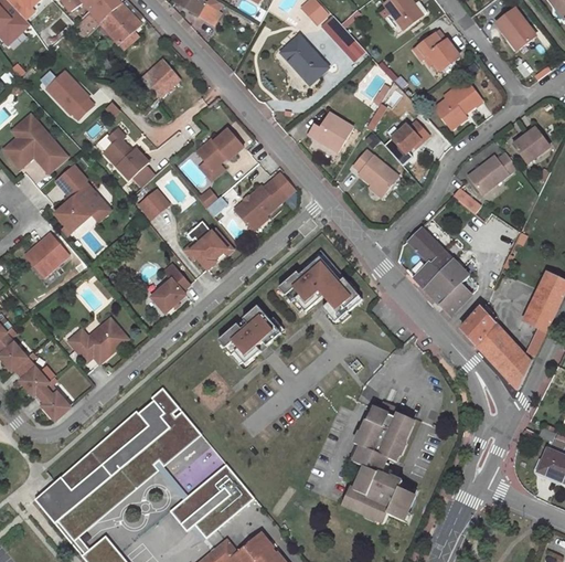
[(63,0),(78,20),(89,9),(91,11),(100,21),(124,1),(123,0),(63,0)]
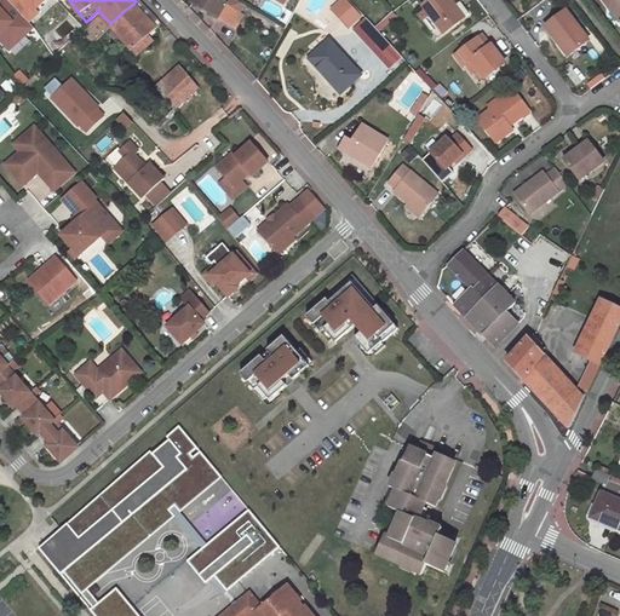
[(136,1),(110,23),(136,52),(153,38),(149,33),(156,26),(151,21),(156,16),(142,0),(137,0),(136,1)]
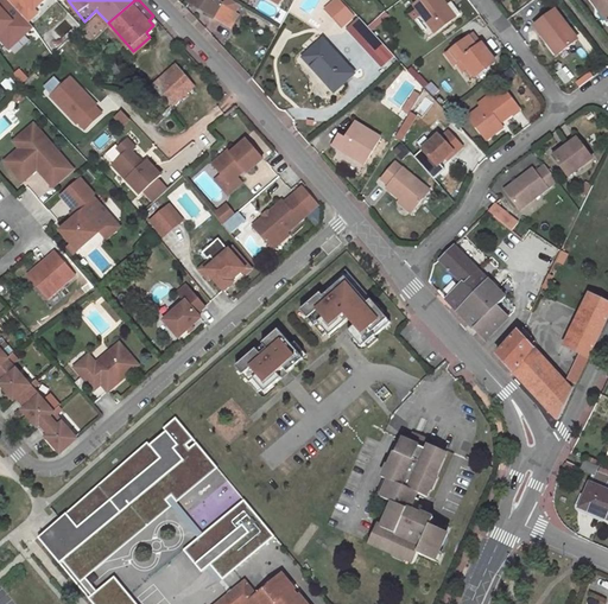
[(238,1),(235,0),(190,0),(230,24),(239,8),(235,6),(238,1)]
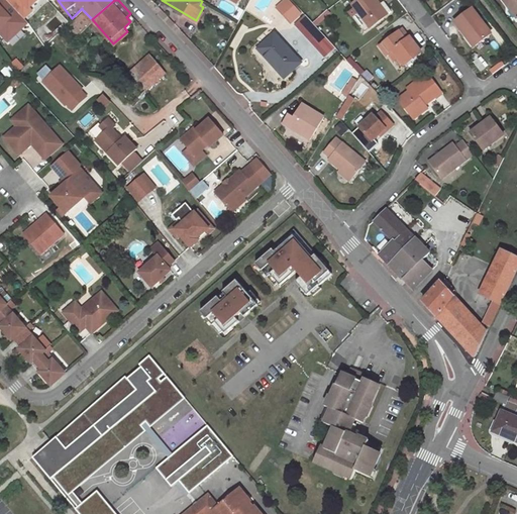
[(281,0),(279,2),(322,58),(334,48),(296,0),(281,0)]
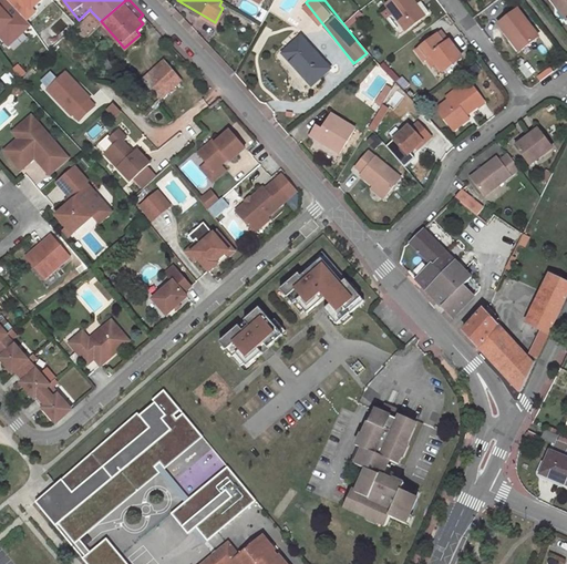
[(387,0),(385,1),(405,28),(429,10),(422,0),(420,0),(416,2),(414,0),(387,0)]
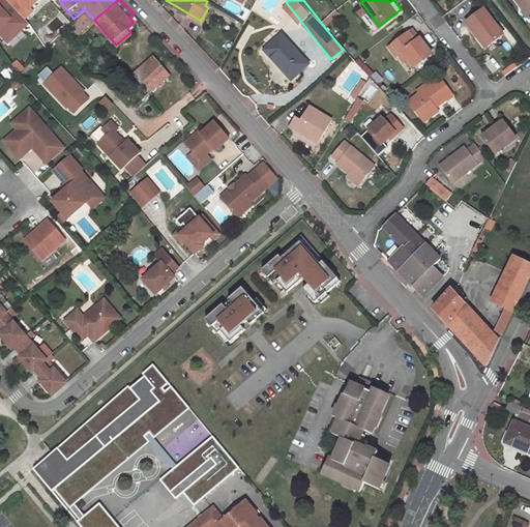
[(518,0),(529,15),(529,13),(529,0),(518,0)]
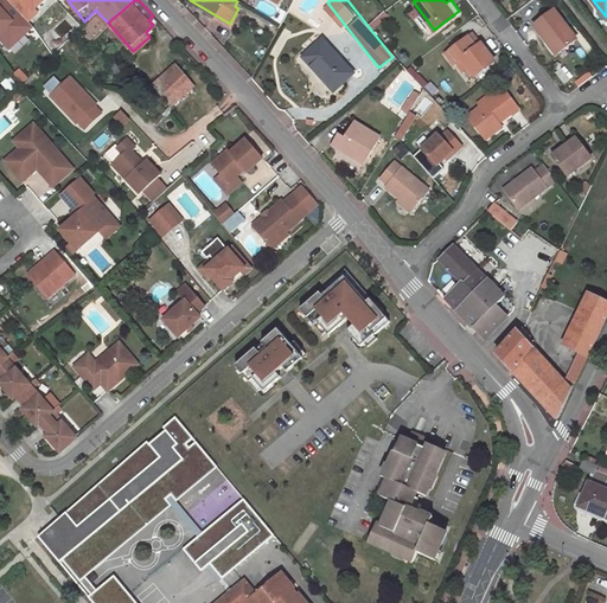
[(553,7),(532,23),(545,39),(548,38),(557,51),(575,37),(553,7)]
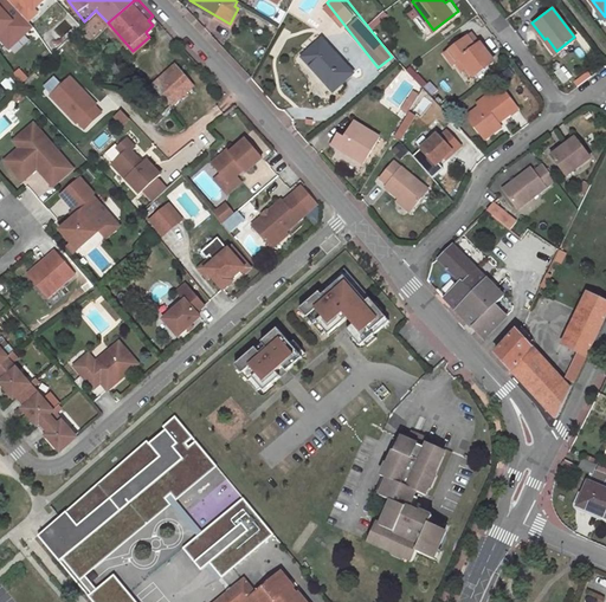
[(96,33),(108,23),(97,12),(81,27),(84,31),(89,26),(96,33)]
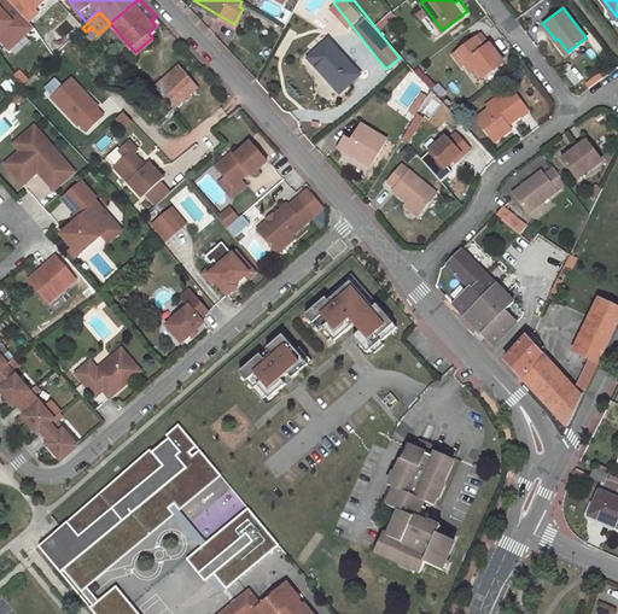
[(91,27),(86,31),(93,37),(98,34),(91,27)]
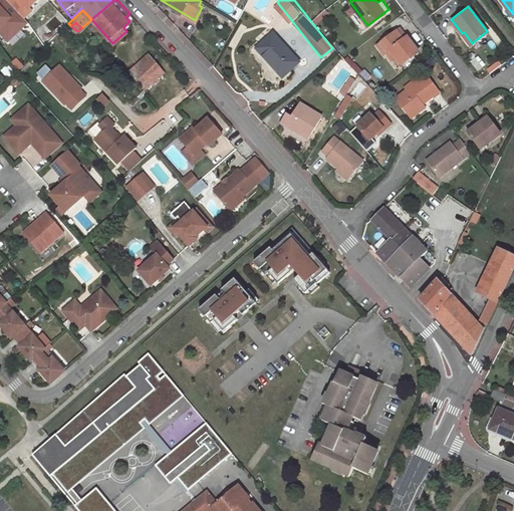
[(400,26),(396,29),(403,37),(407,35),(400,26)]
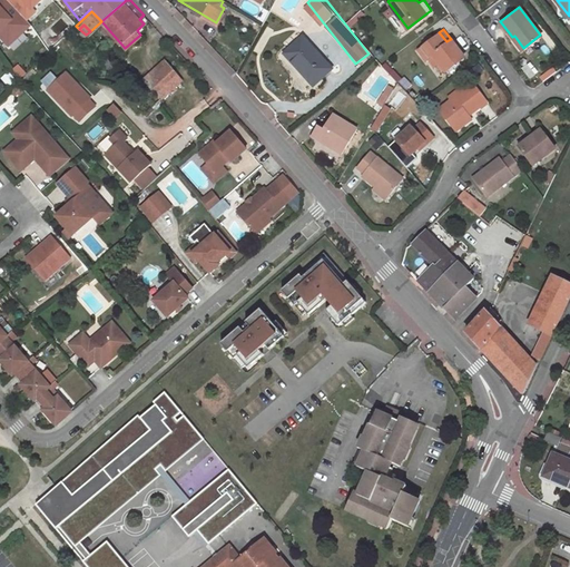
[(439,32),(419,48),(425,58),(428,57),(433,54),(439,61),(445,70),(463,56),(451,39),(446,41),(439,32)]
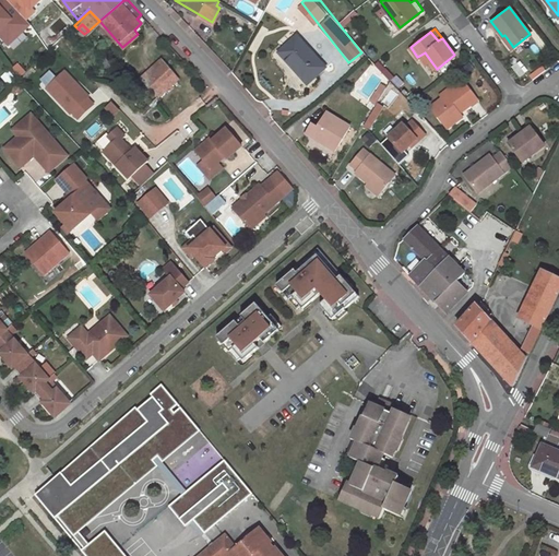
[(9,33),(1,40),(9,48),(16,40),(9,33)]
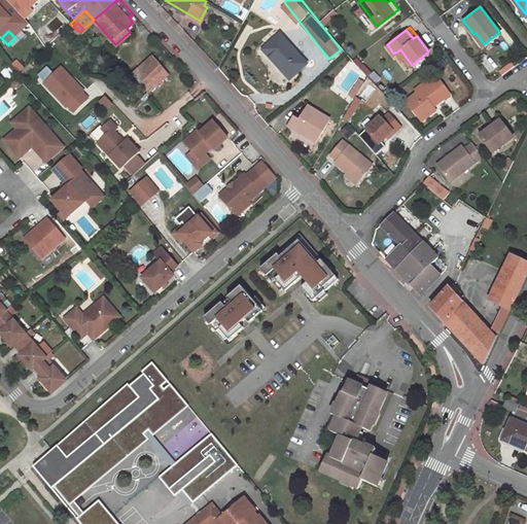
[(280,32),(262,47),(280,66),(282,64),(291,74),(307,61),(280,32)]
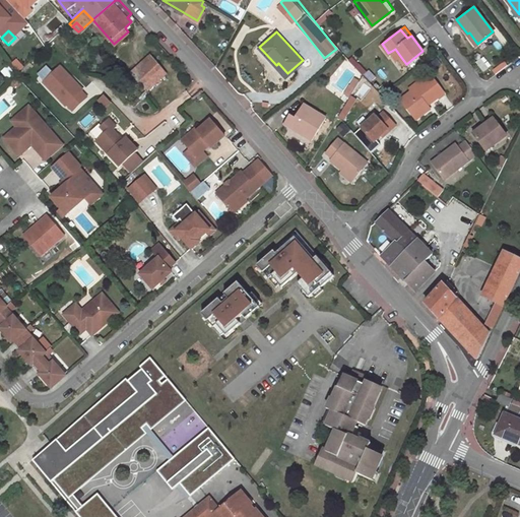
[(395,49),(390,52),(396,60),(400,56),(395,49)]
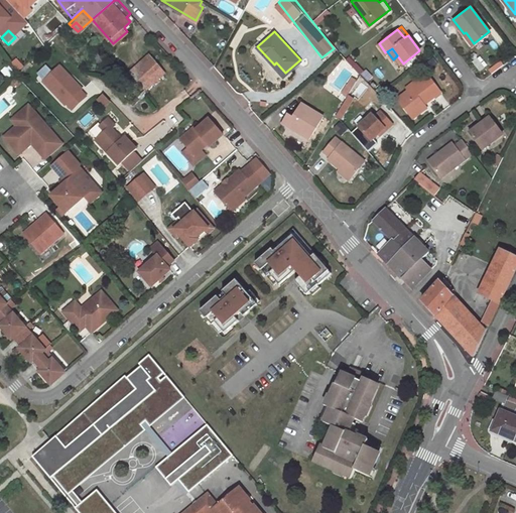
[(129,70),(144,87),(163,71),(147,53),(129,70)]
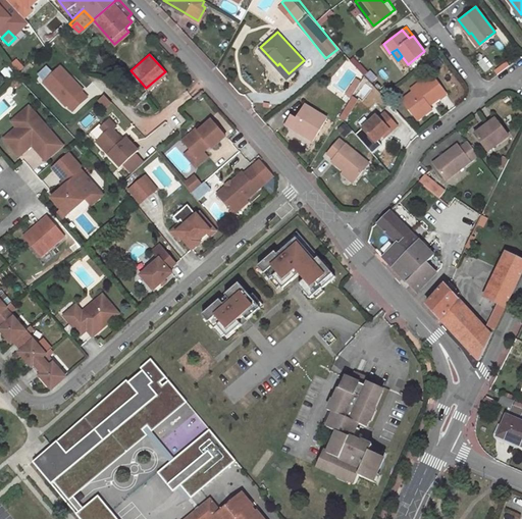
[(43,80),(73,110),(91,92),(60,61),(43,80)]
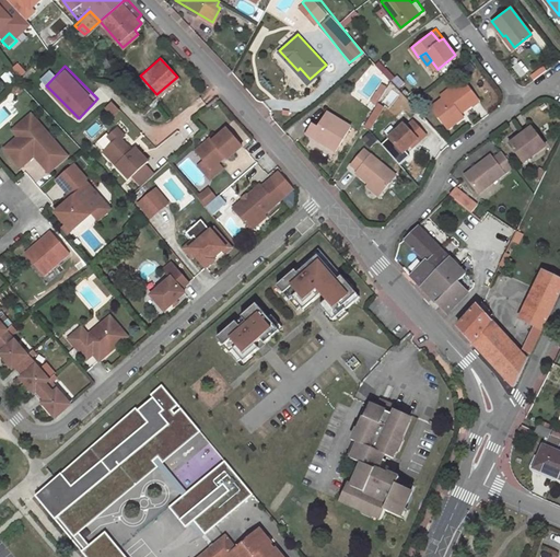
[(300,68),(298,70),(307,81),(310,79),(300,68)]
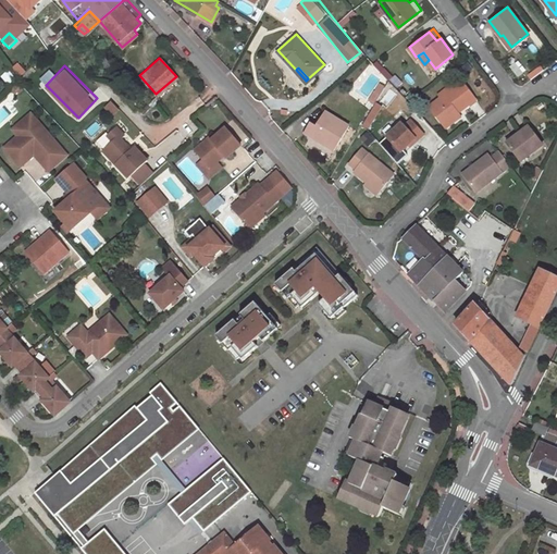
[(458,88),(465,83),(459,76),(438,91),(441,95),(455,84),(458,88)]
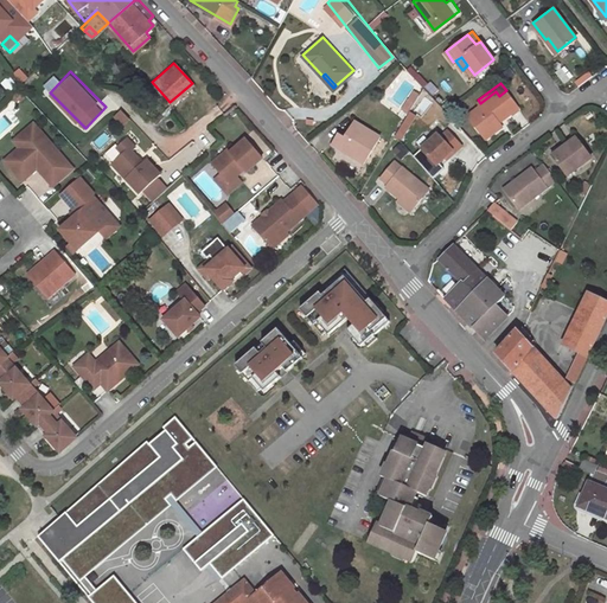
[(414,89),(403,107),(408,110),(408,109),(419,92),(414,89)]
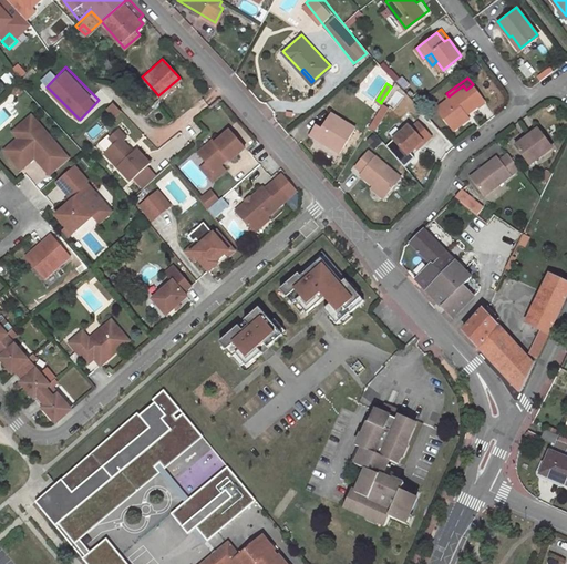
[(449,96),(437,105),(454,127),(467,116),(464,111),(467,109),(468,110),(483,98),(473,84),(466,90),(463,85),(449,96)]
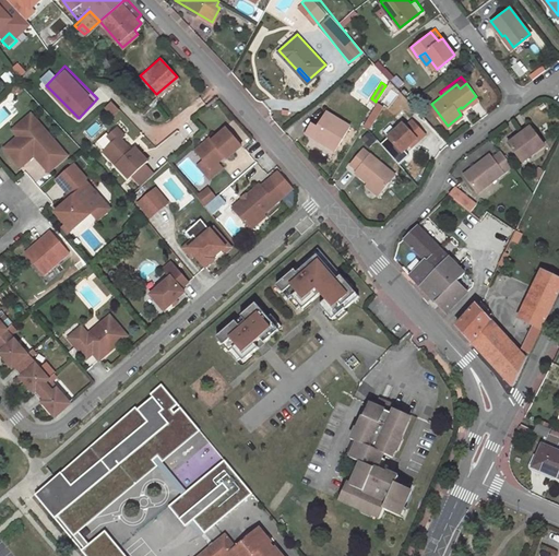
[(373,117),(381,104),(376,101),(376,102),(368,114),(373,117)]
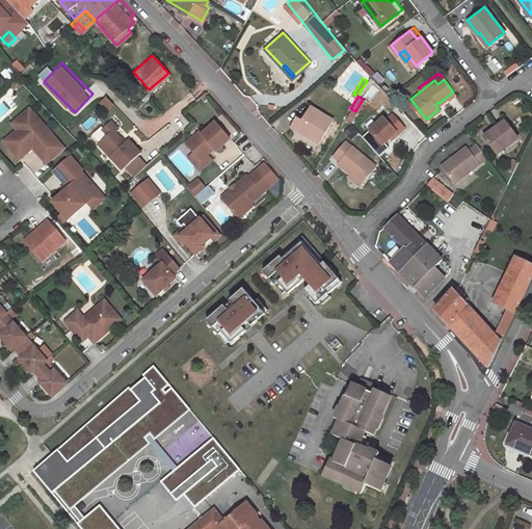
[(62,146),(28,105),(10,121),(16,127),(3,138),(19,156),(31,146),(45,161),(62,146)]
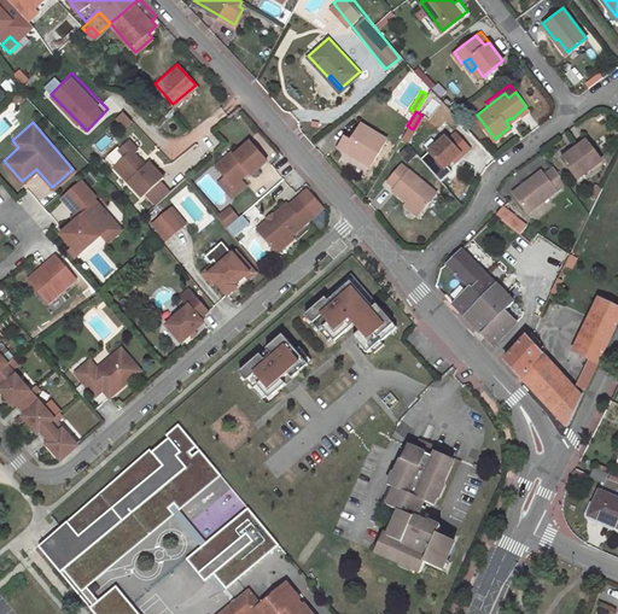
[(360,122),(350,138),(344,134),(337,146),(368,165),(386,138),(360,122)]
